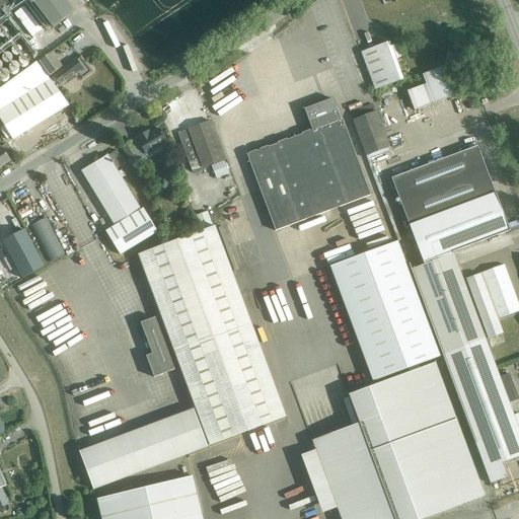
[(30,0),(40,11),(44,17),(49,23),(52,27),(53,28),(64,20),(73,13),(63,0),(30,0)]
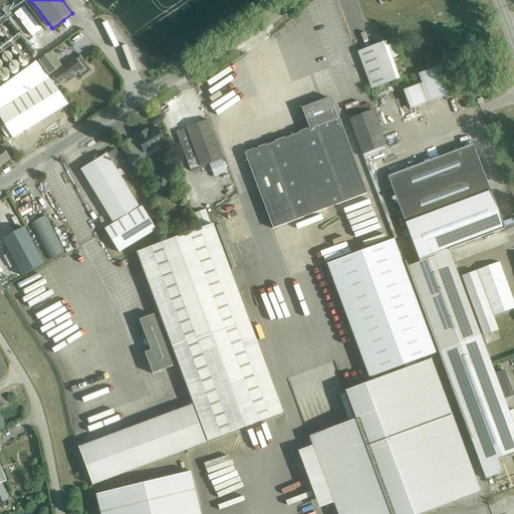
[(13,41),(13,40),(12,40),(11,39),(10,39),(9,38),(8,39),(7,39),(6,39),(5,40),(5,41),(4,41),(4,42),(4,43),(4,44),(4,45),(5,46),(5,47),(6,47),(7,48),(8,48),(9,48),(10,48),(11,48),(12,48),(12,47),(13,47),(13,46),(14,45),(14,44),(14,43),(13,42),(13,41)]
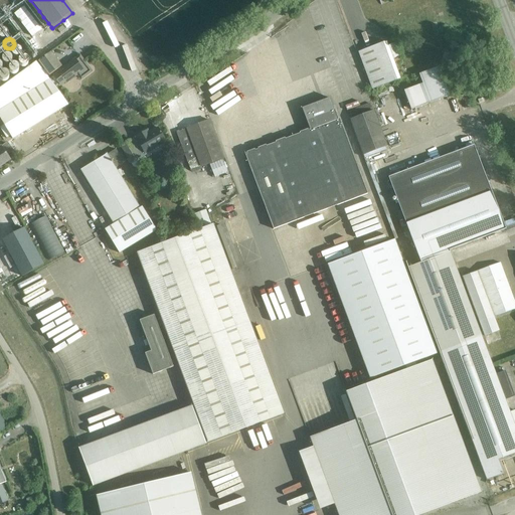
[(371,90),(398,79),(385,42),(357,52),(371,90)]
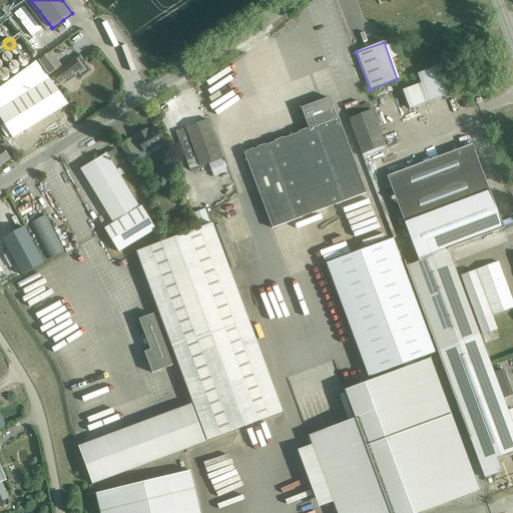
[(20,50),(19,49),(18,48),(17,48),(16,48),(15,48),(14,48),(13,49),(12,50),(11,51),(11,52),(11,53),(12,54),(12,55),(13,56),(14,57),(15,57),(16,57),(17,57),(18,57),(19,56),(20,56),(20,55),(21,54),(21,53),(21,52),(21,51),(20,50)]
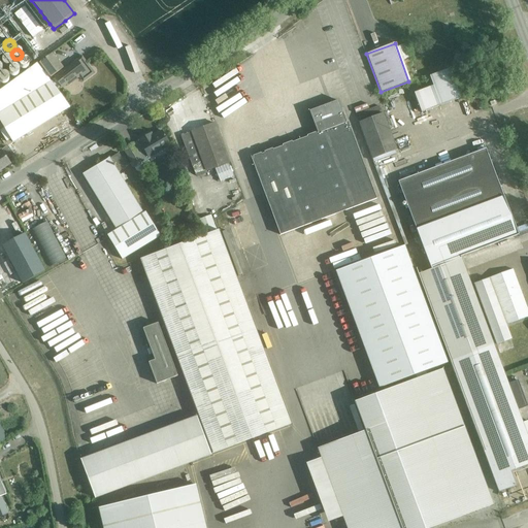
[(39,64),(50,79),(63,69),(52,55),(39,64)]
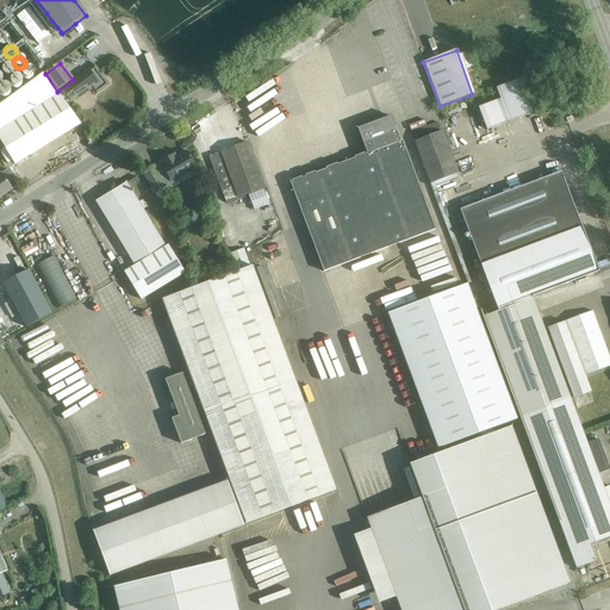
[(94,64),(62,88),(72,100),(76,97),(78,98),(91,88),(95,97),(110,86),(94,64)]
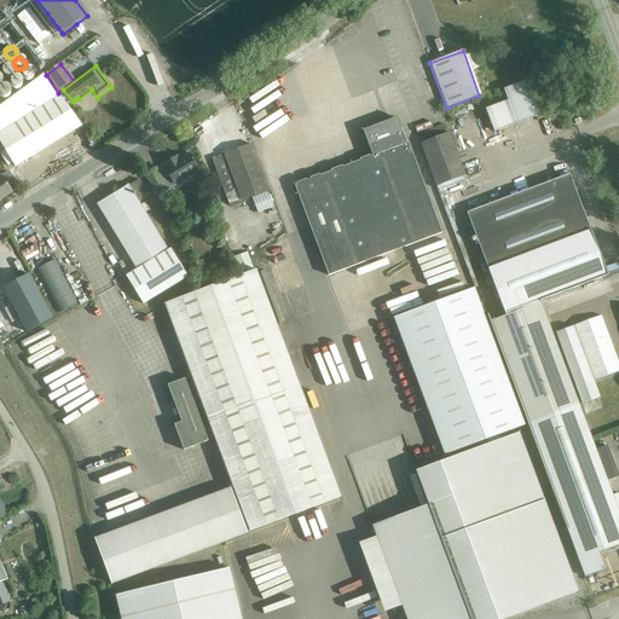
[(12,69),(11,69),(10,68),(9,67),(7,67),(6,67),(5,67),(5,68),(4,68),(3,69),(3,70),(1,71),(1,73),(3,74),(3,75),(4,76),(5,76),(5,77),(6,77),(7,77),(9,77),(10,77),(10,76),(11,76),(12,75),(12,74),(12,73),(12,71),(12,70),(12,69)]
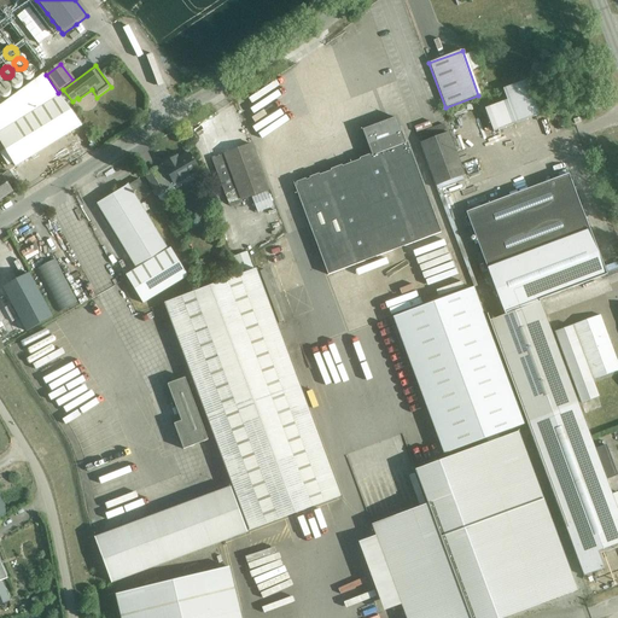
[(31,71),(31,70),(30,69),(29,69),(28,69),(27,69),(25,69),(24,69),(23,70),(22,71),(22,73),(22,74),(22,75),(22,76),(23,77),(23,79),(24,79),(25,80),(27,80),(28,80),(29,80),(30,79),(31,77),(33,76),(33,75),(33,74),(33,73),(33,71),(31,71)]
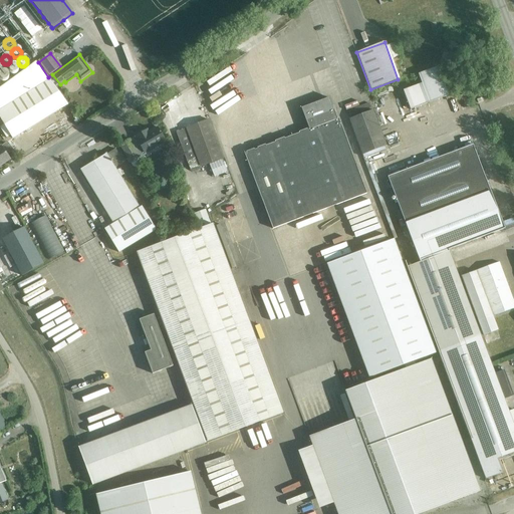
[(66,103),(34,61),(0,86),(0,118),(4,125),(10,136),(11,137),(66,103)]
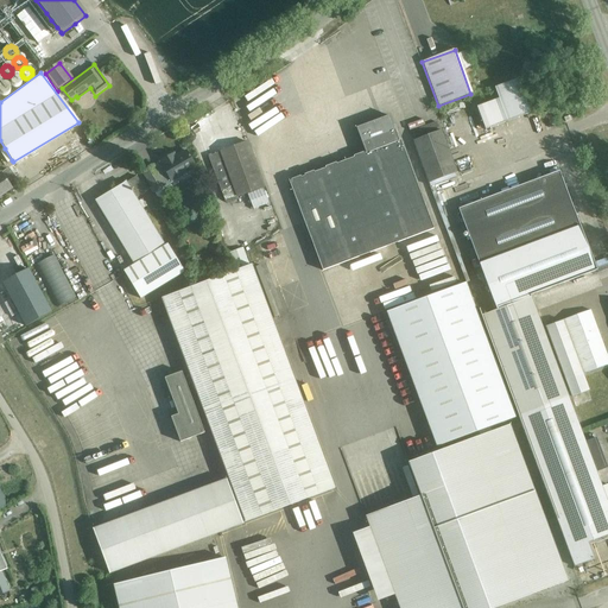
[(20,77),(19,77),(19,76),(18,76),(17,75),(16,75),(14,75),(13,76),(12,76),(11,77),(10,78),(10,80),(10,81),(10,82),(10,83),(11,84),(12,84),(12,86),(13,86),(14,86),(16,86),(17,86),(18,86),(19,84),(19,83),(20,83),(20,82),(20,81),(20,80),(20,78),(20,77)]
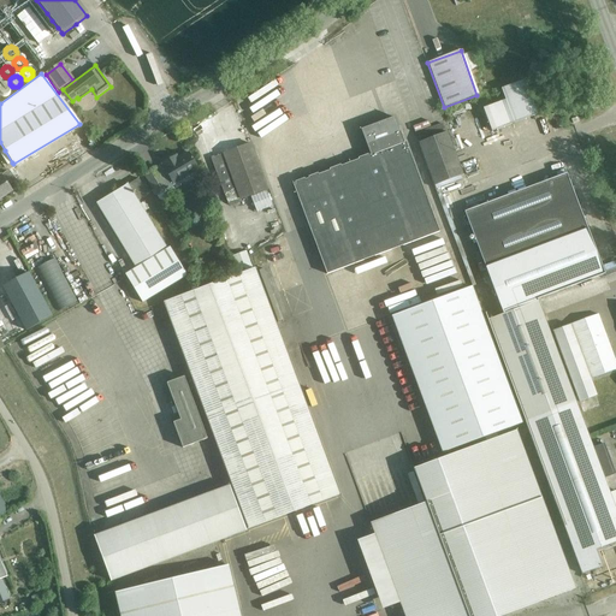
[(537,114),(523,81),(513,86),(526,119),(537,114)]
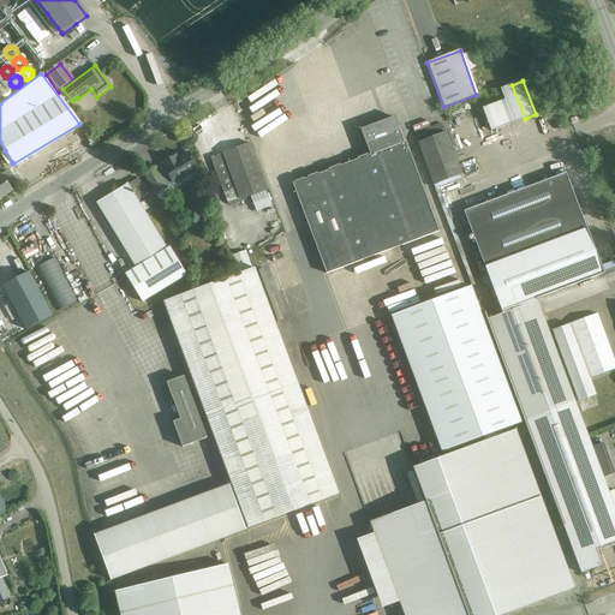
[(10,88),(9,87),(7,85),(6,85),(5,85),(4,85),(3,85),(1,85),(1,87),(0,87),(0,94),(0,95),(1,95),(3,95),(3,96),(4,96),(5,96),(6,96),(7,95),(9,94),(10,93),(10,91),(10,90),(10,89),(10,88)]
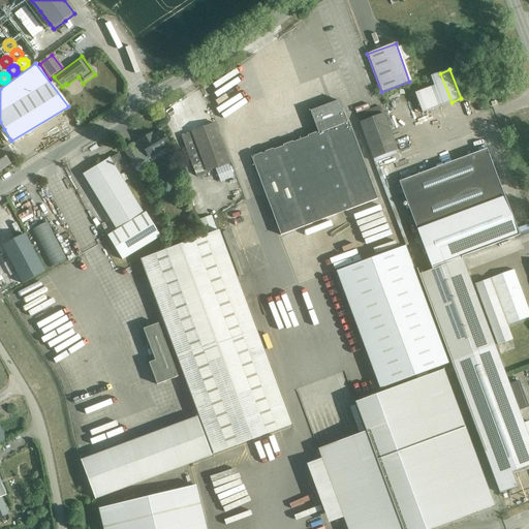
[(419,110),(437,105),(432,85),(414,89),(419,110)]
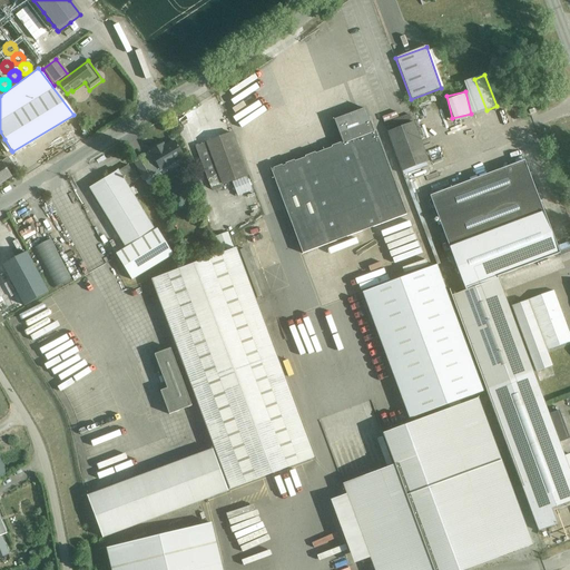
[(374,134),(372,134),(363,110),(333,121),(342,146),(272,172),(302,254),(405,216),(374,134)]
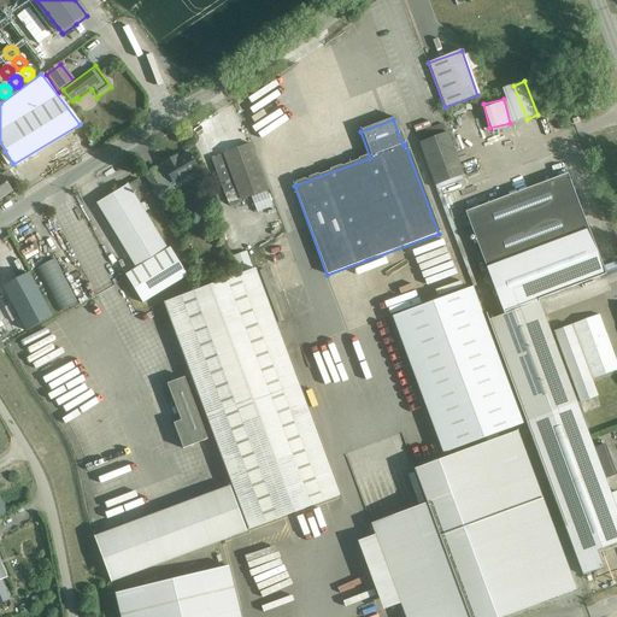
[(463,119),(451,122),(454,136),(466,134),(463,119)]
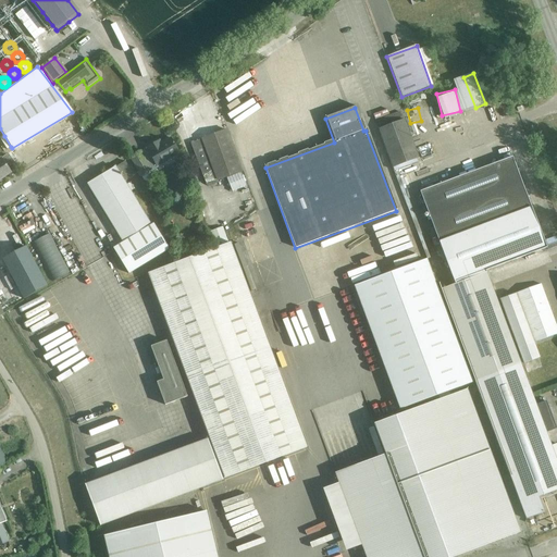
[(399,112),(378,120),(380,125),(401,116),(399,112)]
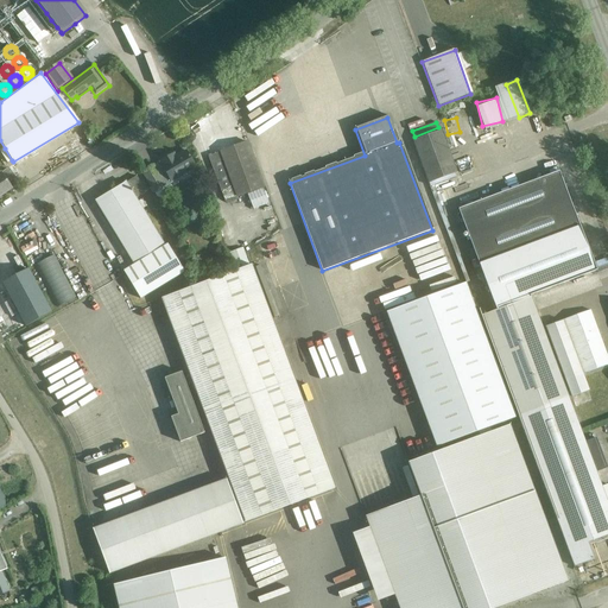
[(429,184),(456,173),(441,132),(413,143),(429,184)]
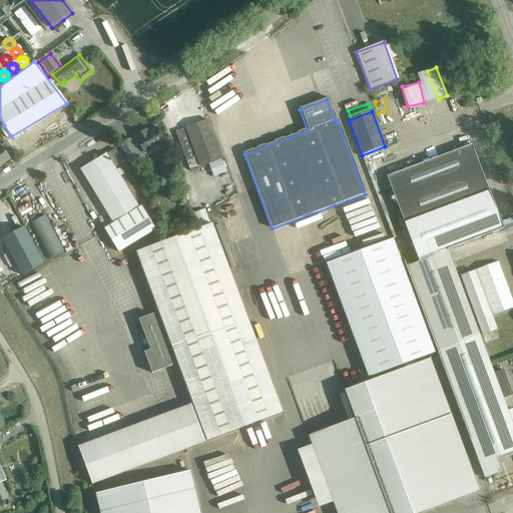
[(289,118),(277,122),(281,133),(293,129),(289,118)]
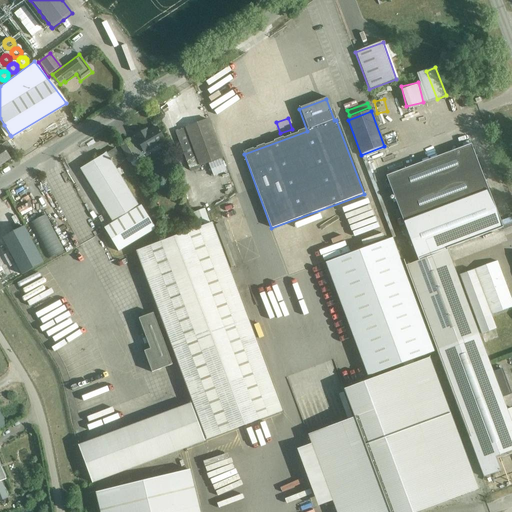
[(188,168),(220,157),(206,119),(174,131),(188,168)]
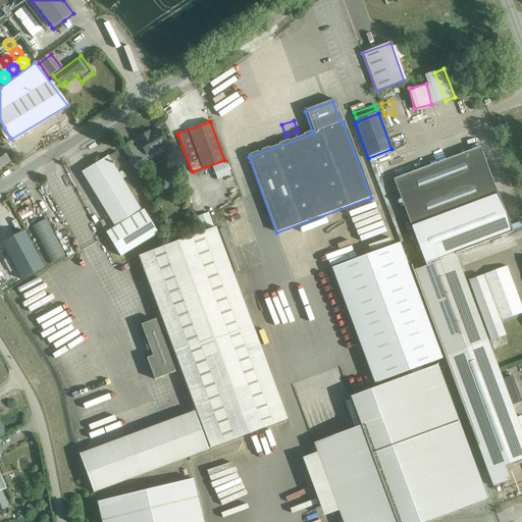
[(4,127),(0,131),(7,141),(10,138),(4,127)]
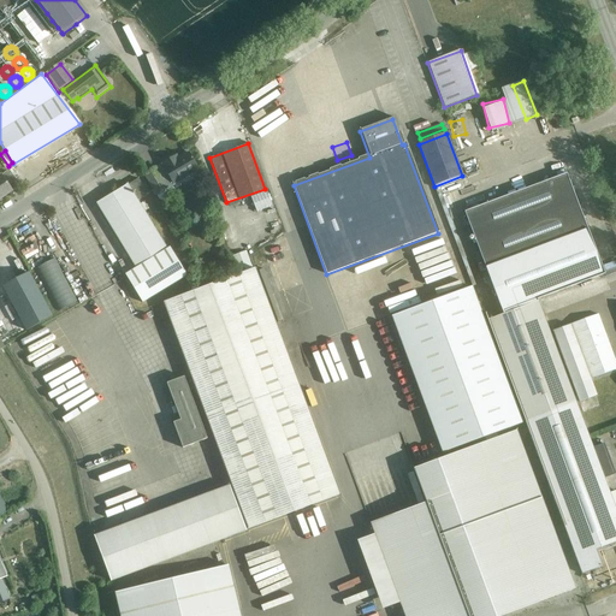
[(171,195),(167,188),(197,169),(187,152),(177,158),(175,155),(160,164),(161,166),(155,170),(154,167),(143,175),(157,195),(160,202),(171,195)]
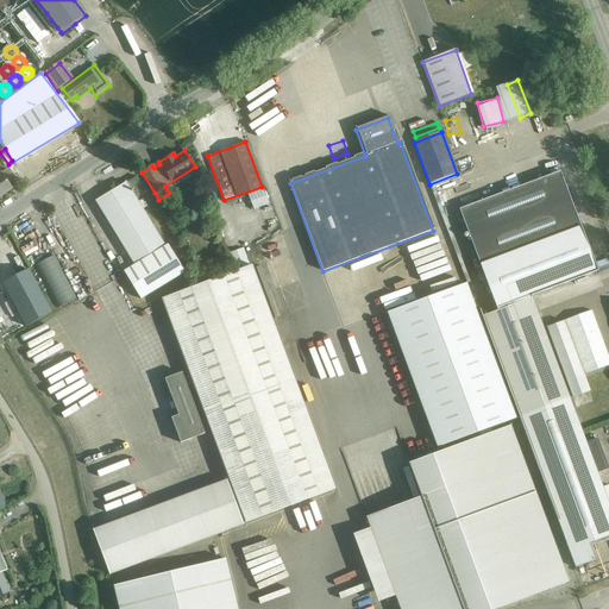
[(459,209),(479,262),(495,305),(491,306),(494,312),(482,316),(482,318),(519,418),(520,418),(576,569),(595,562),(589,545),(608,537),(608,506),(597,473),(608,470),(597,439),(585,444),(582,432),(569,399),(570,399),(538,314),(532,296),(598,271),(585,239),(560,173),(559,167),(544,173),(545,179),(482,201),(459,209)]
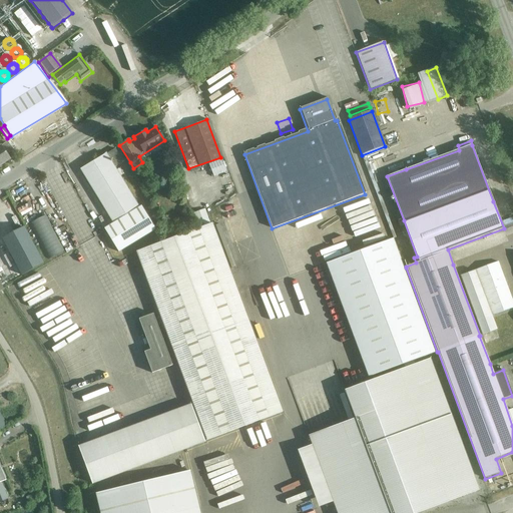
[(123,162),(114,148),(79,169),(111,222),(102,227),(116,251),(153,229),(139,205),(137,207),(114,167),(123,162)]
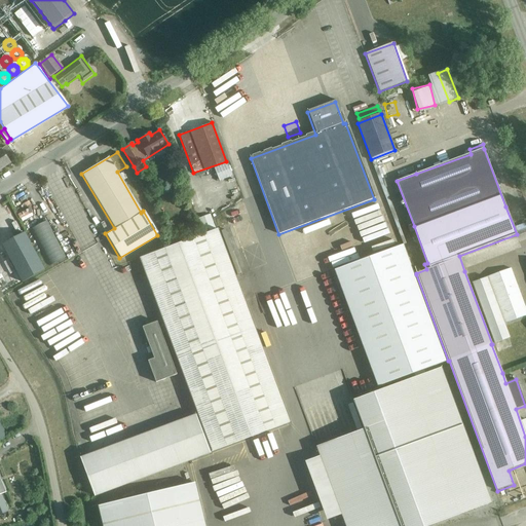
[(186,178),(173,184),(178,194),(190,188),(186,178)]
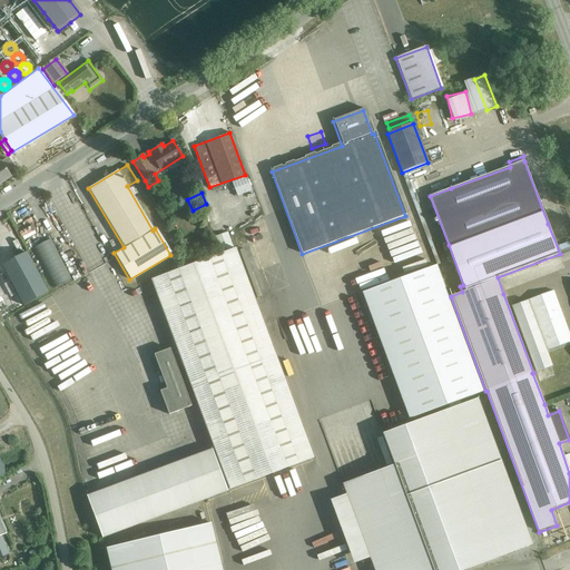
[(212,235),(215,246),(225,243),(222,232),(212,235)]
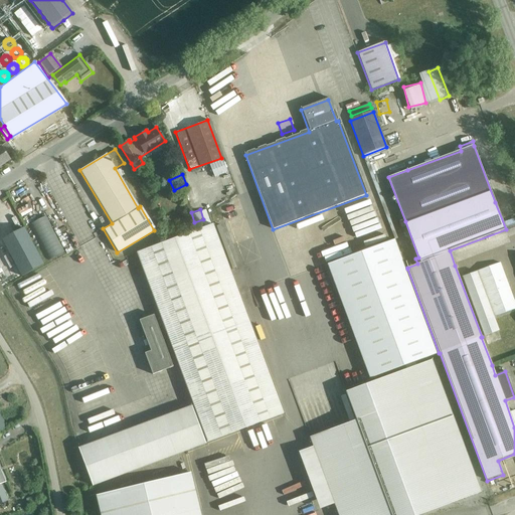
[(207,441),(282,413),(211,224),(137,252),(207,441)]
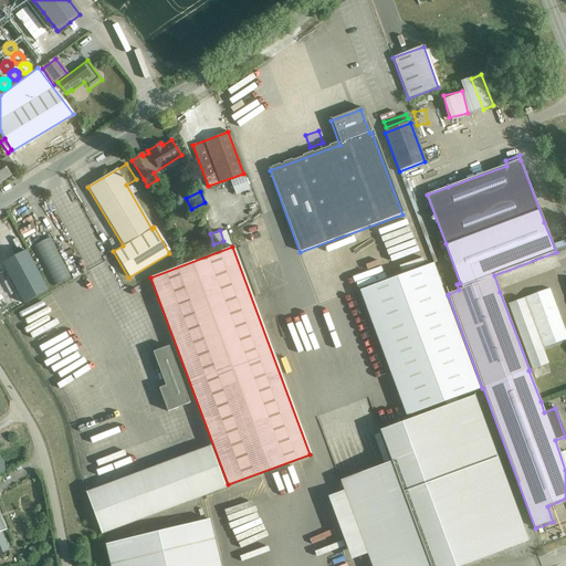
[(28,252),(4,264),(25,304),(49,291),(28,252)]
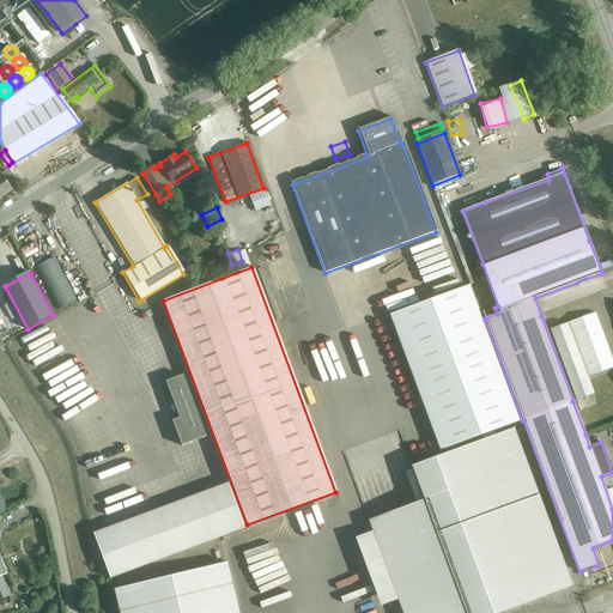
[(389,315),(439,450),(520,420),(468,285),(389,315)]
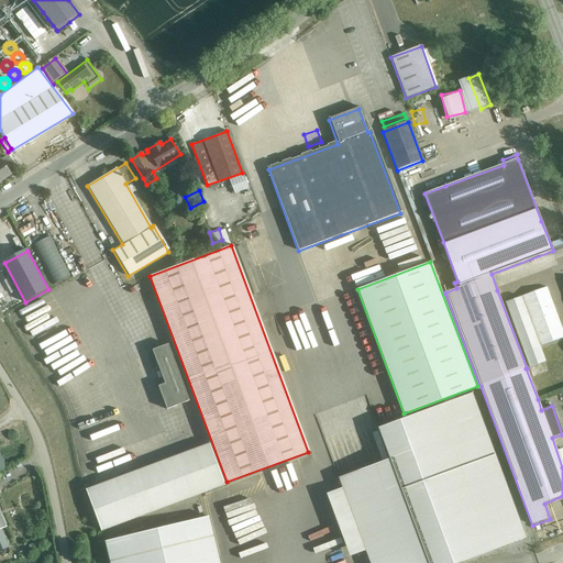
[(146,280),(142,283),(148,300),(154,299),(146,280)]
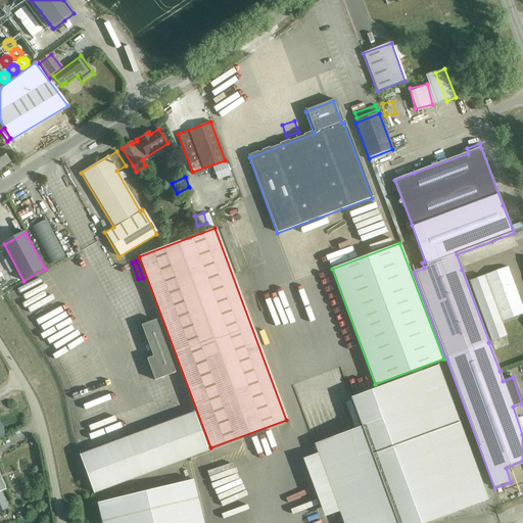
[(509,336),(504,323),(522,315),(522,311),(507,269),(469,283),(486,329),(491,342),(509,336)]
